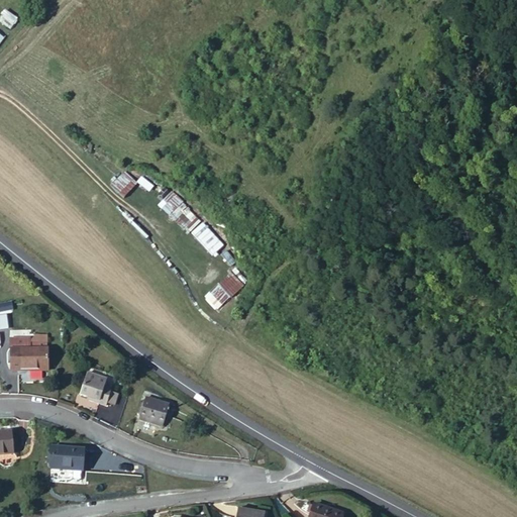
[(6,11),(0,19),(0,21),(11,29),(18,19),(6,11)]
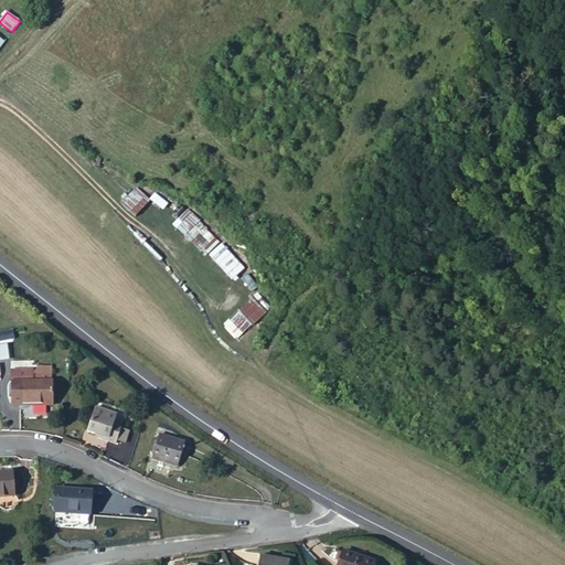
[(176,220),(232,280),(245,268),(189,206),(176,220)]
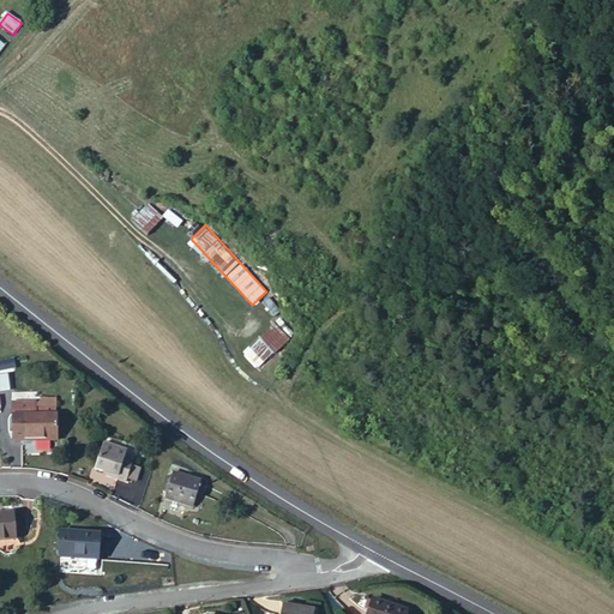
[(272,323),(241,350),(257,367),(288,339),(272,323)]
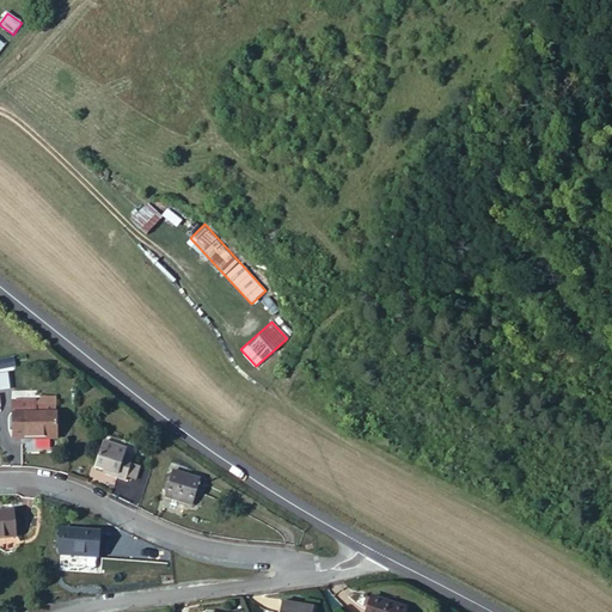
[(57,439),(57,414),(55,414),(43,414),(43,409),(37,409),(37,401),(13,402),(13,440),(57,439)]
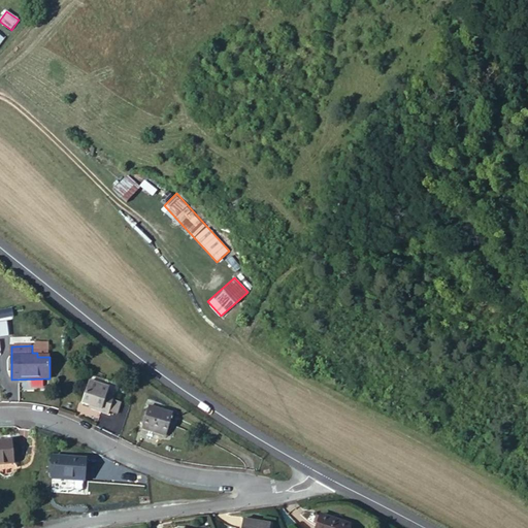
[(92,408),(108,415),(109,413),(113,400),(114,398),(107,395),(109,389),(90,383),(83,403),(92,406),(92,408)]
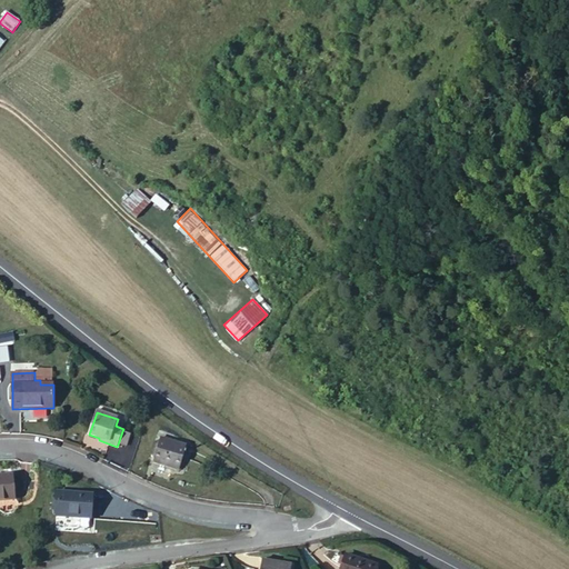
[(130,433),(122,431),(118,445),(126,447),(130,433)]
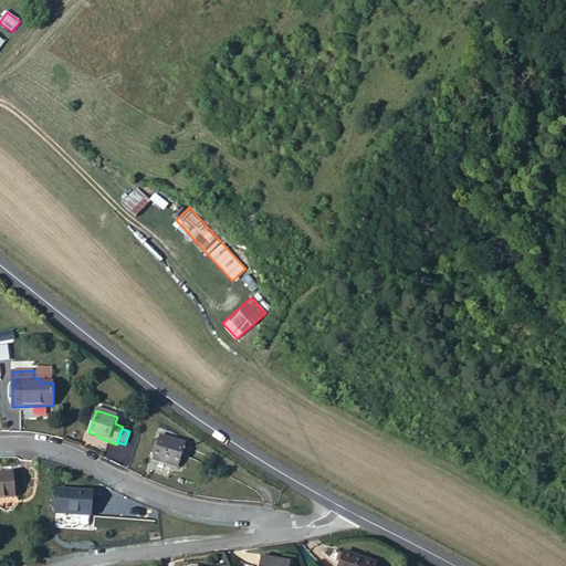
[(160,437),(159,439),(154,456),(154,460),(178,468),(186,444),(160,437)]
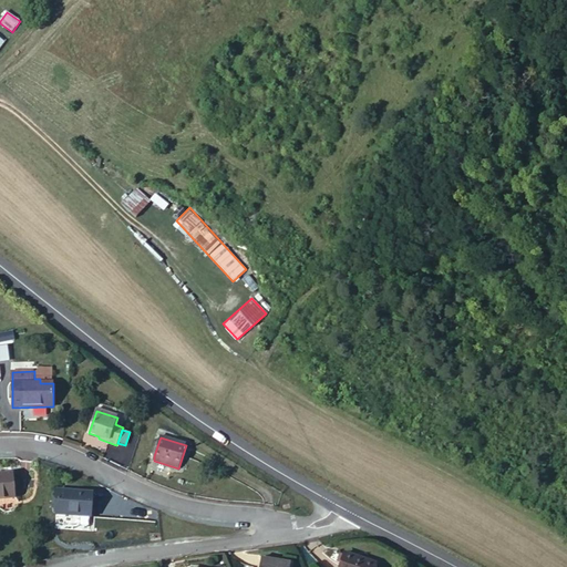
[(12,475),(0,475),(0,497),(14,497),(12,475)]
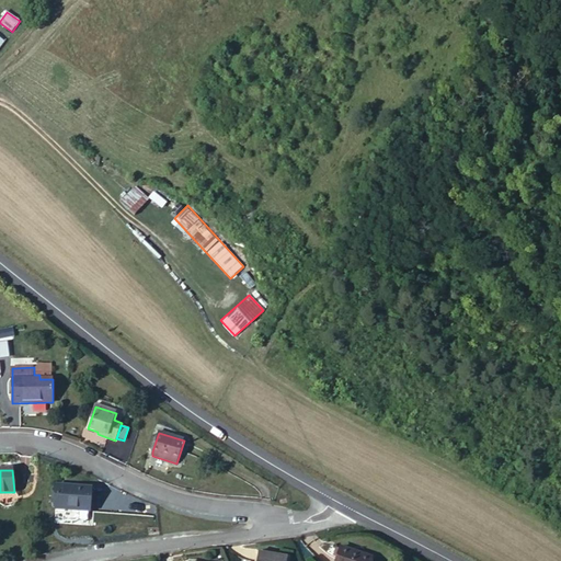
[(91,489),(58,485),(56,508),(89,512),(90,512),(91,489)]
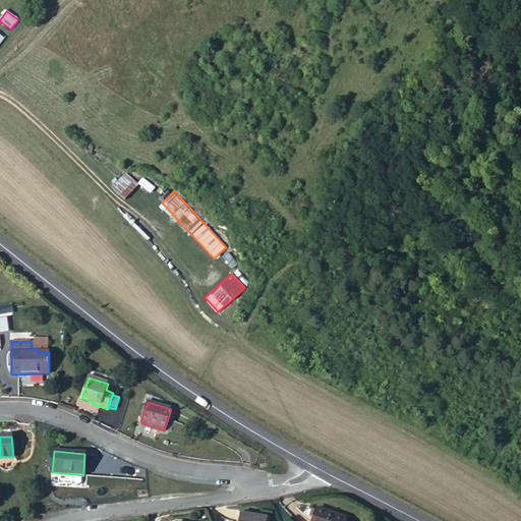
[(316,511),(314,517),(313,520),(344,520),(345,519),(335,515),(317,510),(316,511)]
